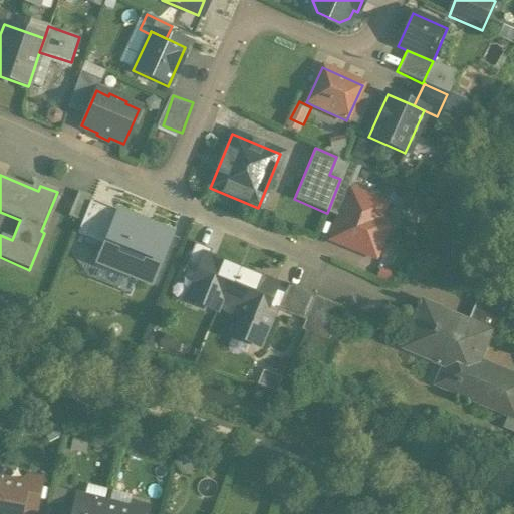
[(340,179),(327,213),(338,217),(349,190),(350,190),(352,184),(340,179)]
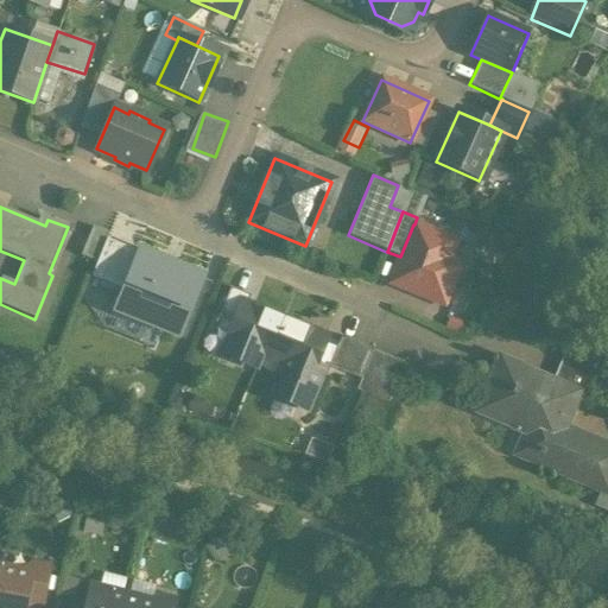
[(460,264),(430,252),(437,234),(415,225),(413,225),(400,257),(390,284),(443,305),(460,264)]
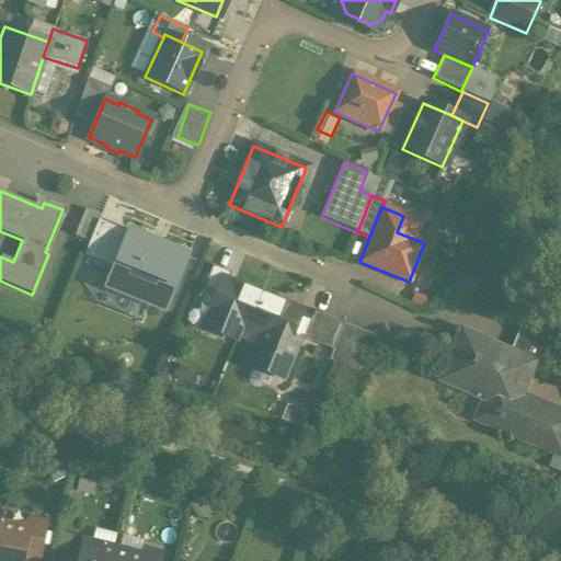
[(86,209),(73,236),(89,242),(100,215),(86,209)]
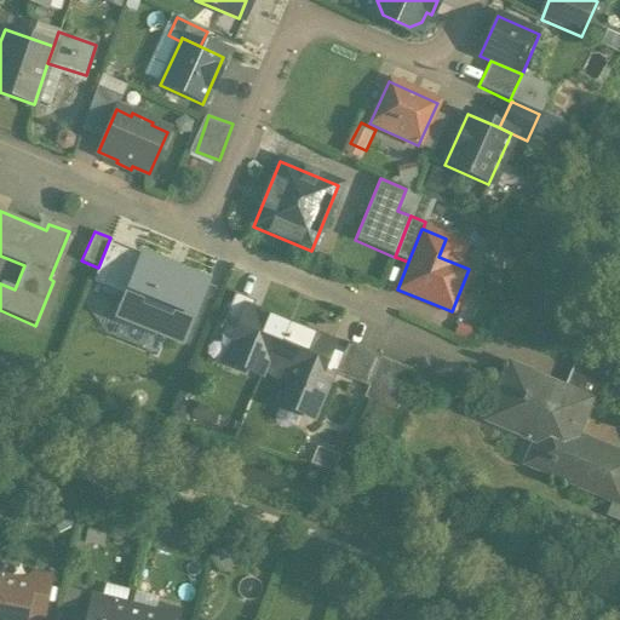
[(92,282),(124,296),(139,257),(108,245),(92,282)]
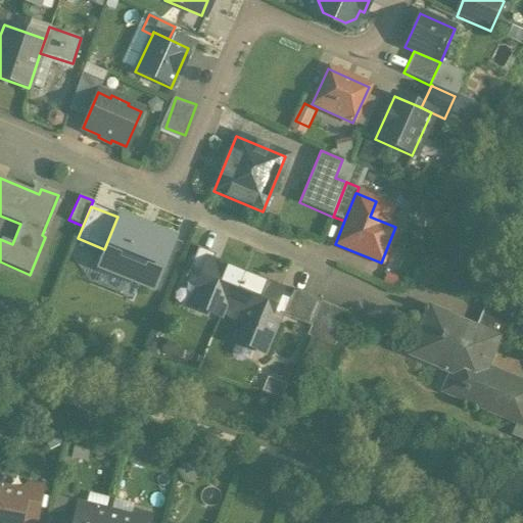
[(117,217),(104,249),(97,266),(99,267),(139,283),(154,289),(174,240),(117,217)]
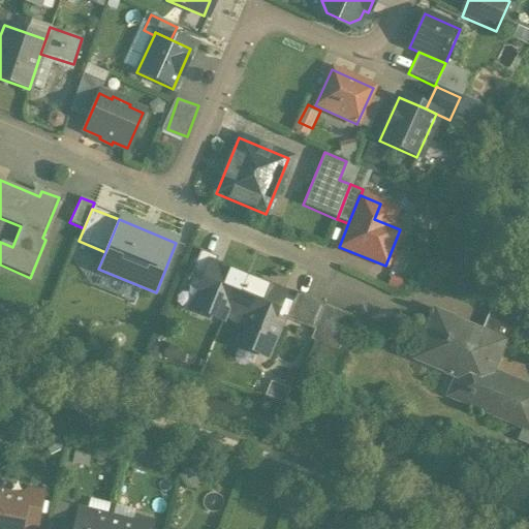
[(187,287),(199,291),(210,266),(214,267),(217,258),(199,251),(189,276),(191,277),(187,287)]
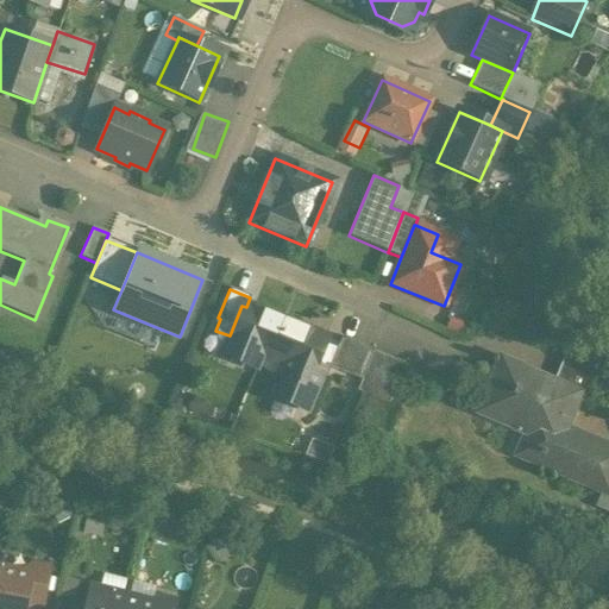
[(268,356),(282,324),(263,315),(263,314),(246,307),(242,306),(230,336),(221,355),(256,369),(262,353),(268,356)]
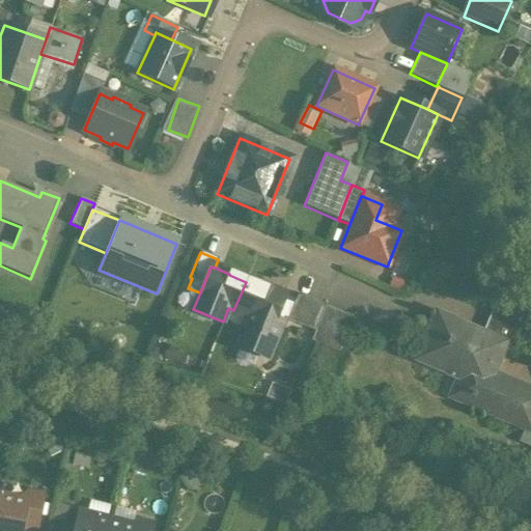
[(141,287),(101,271),(93,288),(134,305),(141,287)]
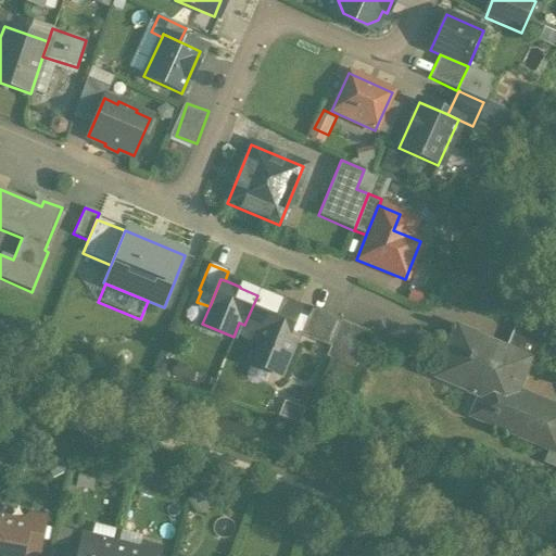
[(257,295),(244,325),(258,331),(245,362),(280,376),(297,333),(300,335),(307,318),(295,314),(298,311),(258,294),(257,295)]
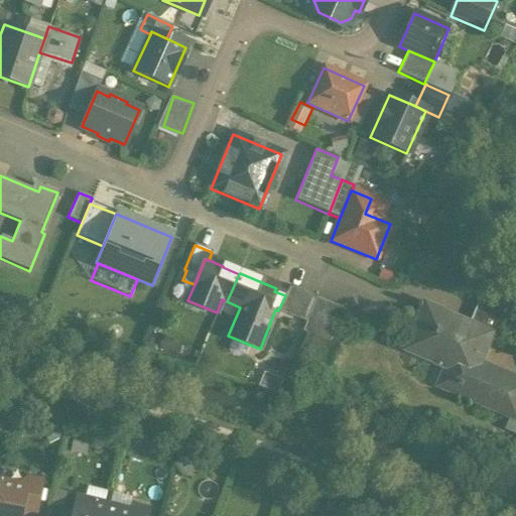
[(316,296),(289,285),(285,295),(278,310),(305,321),(315,297),(316,296)]
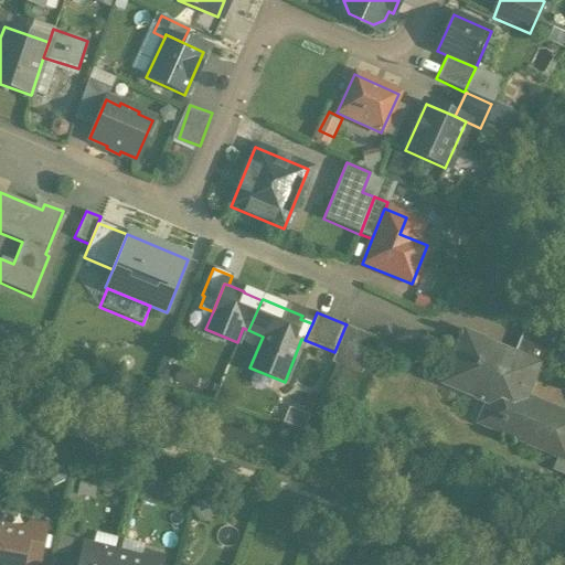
[(374,338),(345,326),(334,352),(330,363),(359,374),(374,338)]
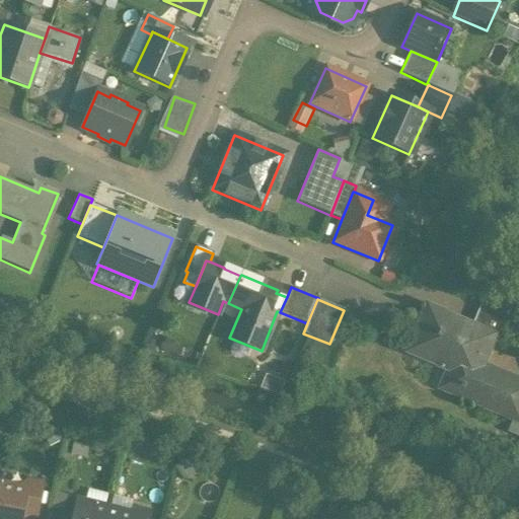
[(512,312),(484,300),(472,326),(495,336),(495,337),(501,340),(512,312)]
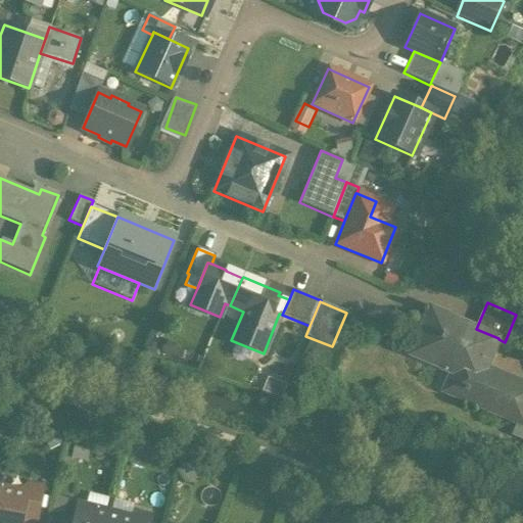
[(476,329),(429,310),(411,354),(472,380),(464,399),(518,422),(513,435),(522,439),(522,383),(486,369),(498,339),(498,338),(476,329)]
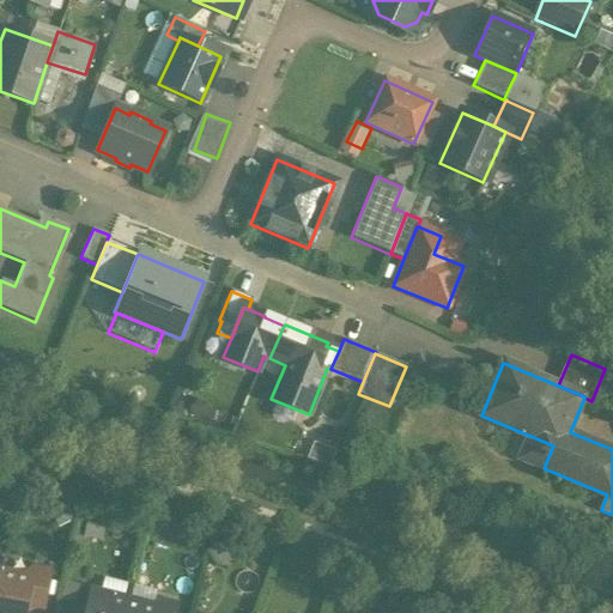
[(47,571),(35,569),(29,574),(28,578),(28,583),(29,583),(24,604),(41,607),(47,571)]
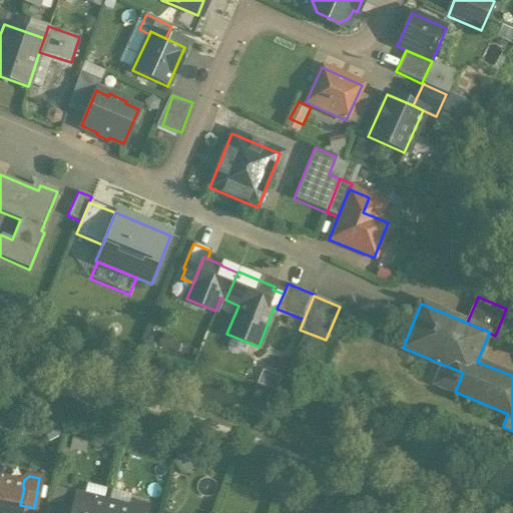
[(23,484),(0,479),(0,512),(18,512),(20,505),(24,488),(23,488),(23,484)]
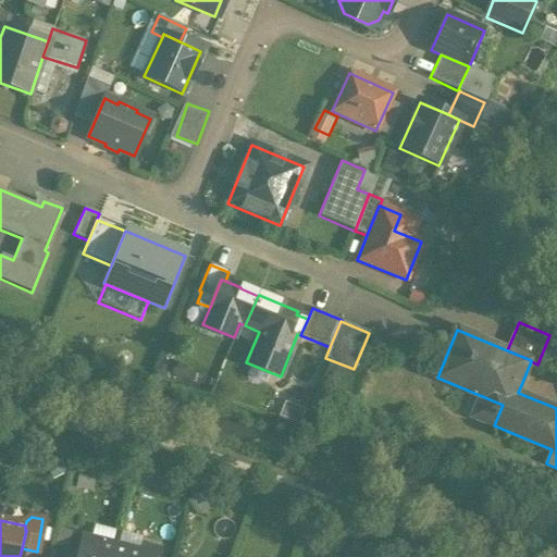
[(110,556),(113,546),(88,540),(82,543),(78,555),(77,556),(110,556)]
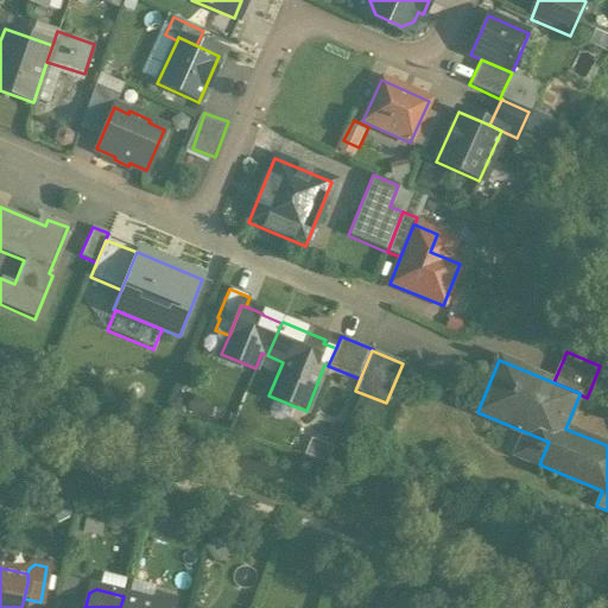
[(124,596),(120,607),(153,607),(154,603),(153,603),(124,596)]
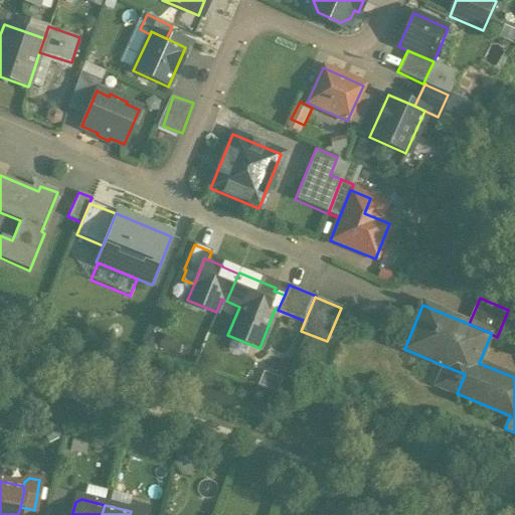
[(136,505),(130,508),(130,511),(131,511),(130,514),(144,514),(146,508),(136,505)]
